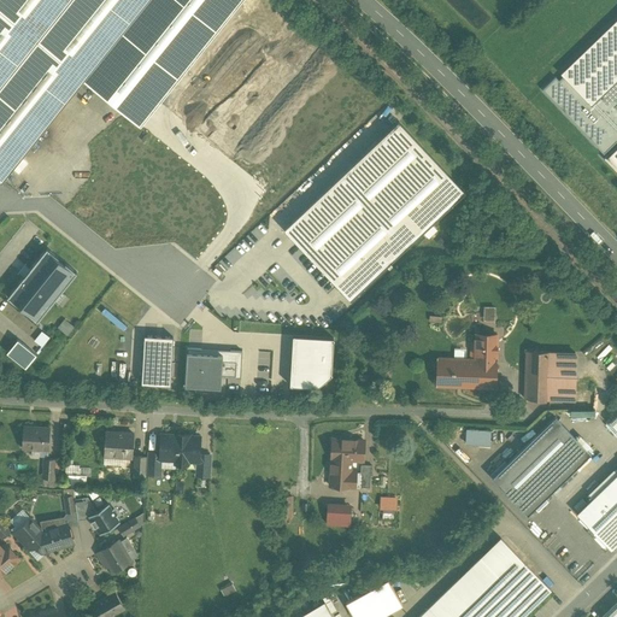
[(0,0),(0,178),(3,181),(84,81),(148,0),(0,0)]
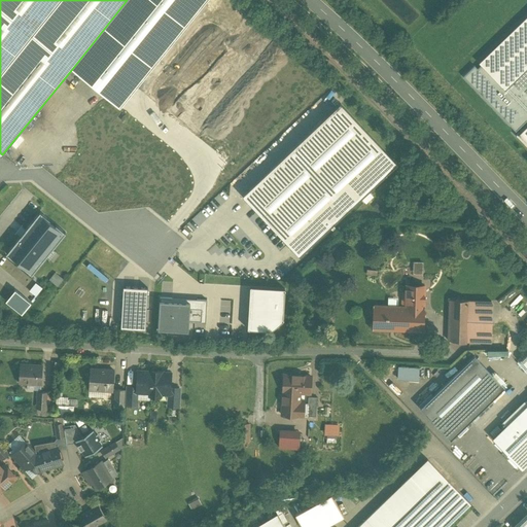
[(205,0),(127,0),(72,69),(119,107),(205,0)]
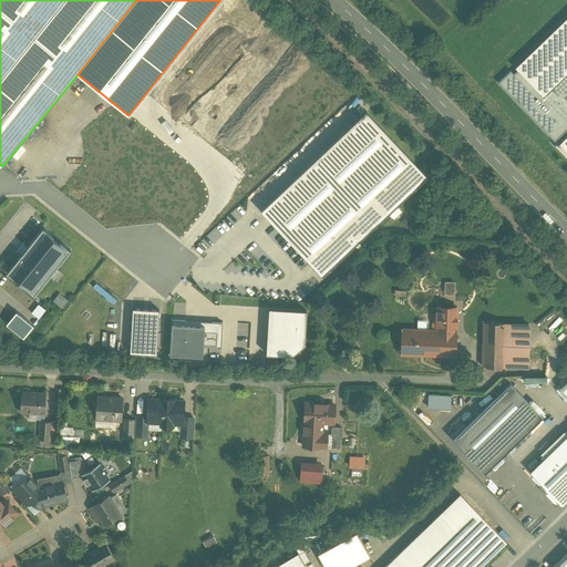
[(566,12),(496,82),(557,144),(566,134),(566,98),(566,12)]
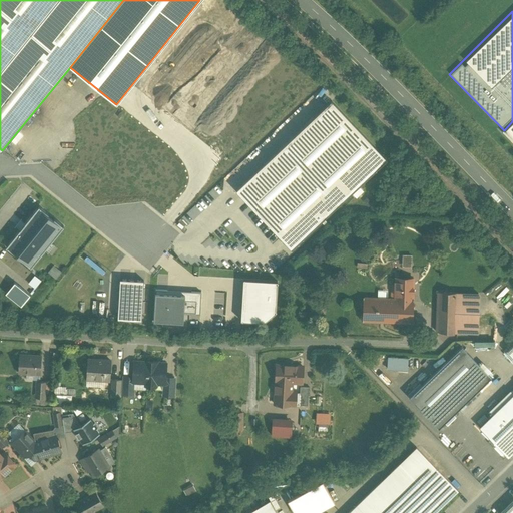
[(235,190),(292,249),(388,159),(332,100),(235,190)]
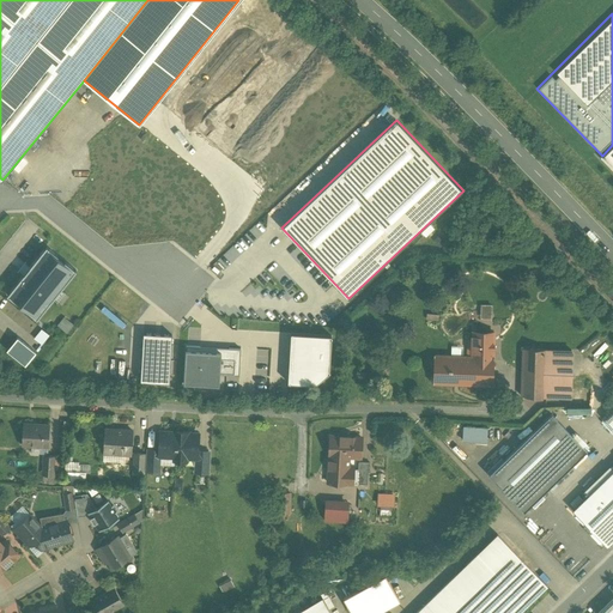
[(612,145),(602,156),(600,158),(612,171),(612,145)]
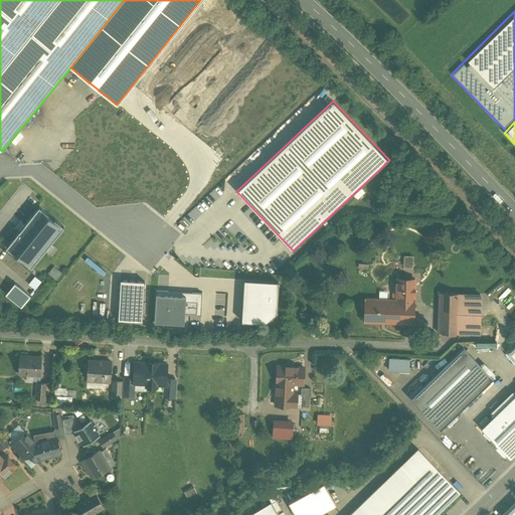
[(39,207),(6,248),(31,269),(64,228),(39,207)]
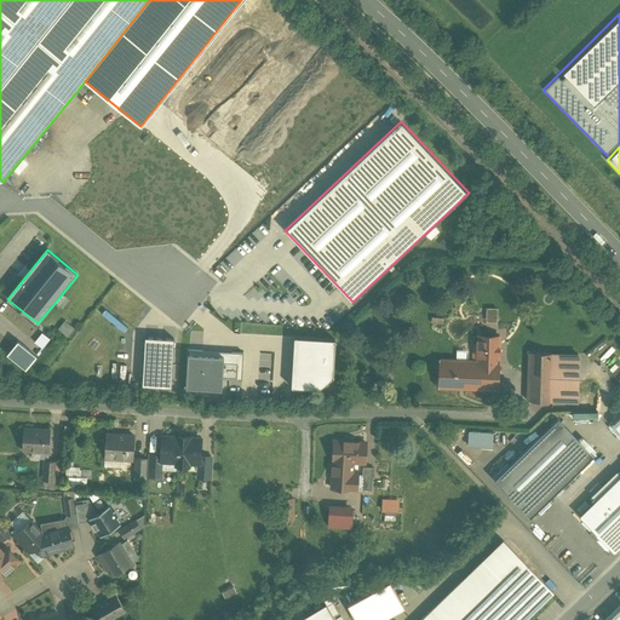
[(499,322),(500,309),(489,309),(489,322),(499,322)]
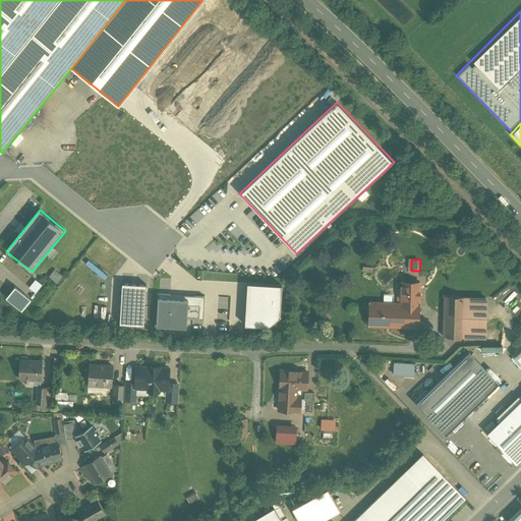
[(51,277),(58,283),(64,277),(56,270),(51,277)]
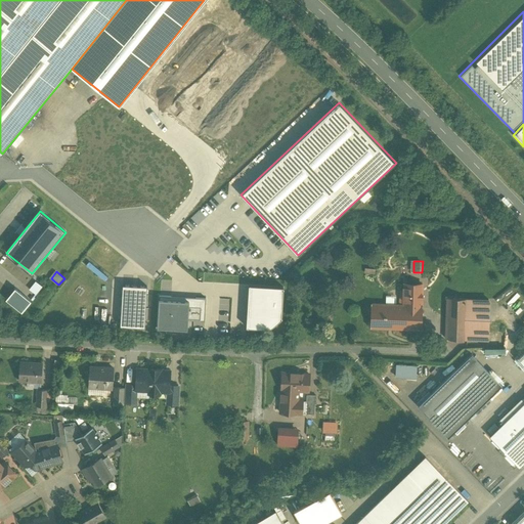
[(38,281),(31,290),(38,295),(44,287),(38,281)]
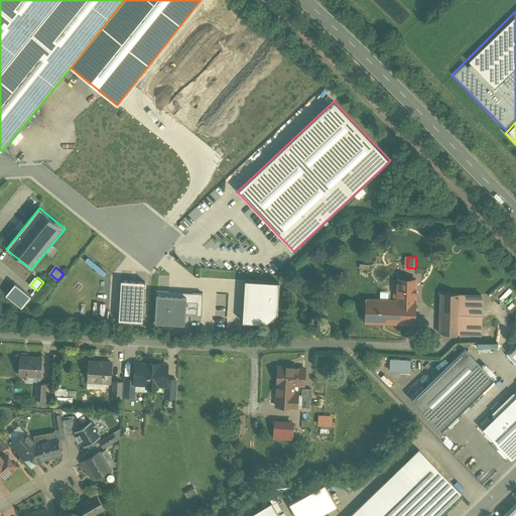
[(416,281),(398,280),(398,292),(397,300),(397,325),(415,326),(416,301),(415,301),(416,281)]
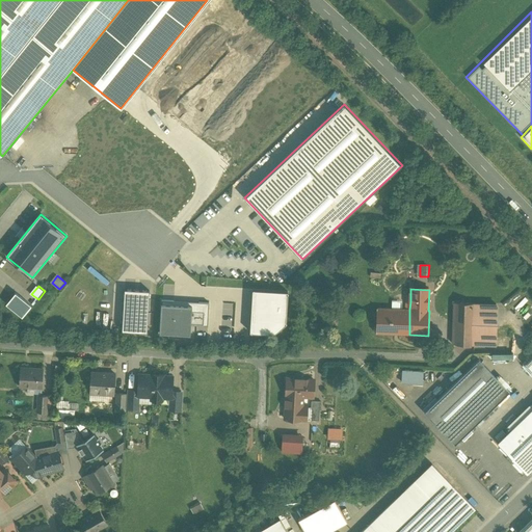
[(32,306),(15,292),(5,304),(23,318),(32,306)]
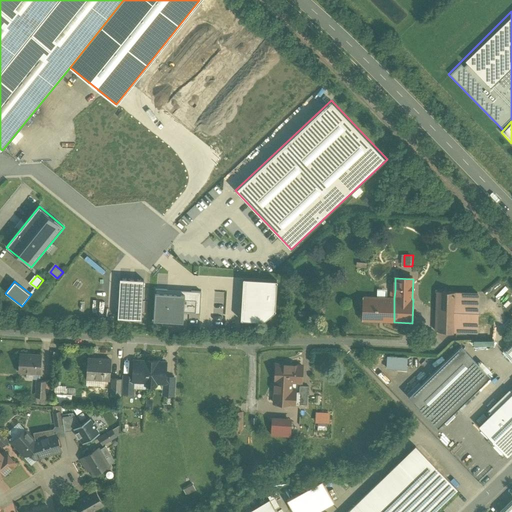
[(120,324),(143,325),(145,285),(122,283),(120,324)]
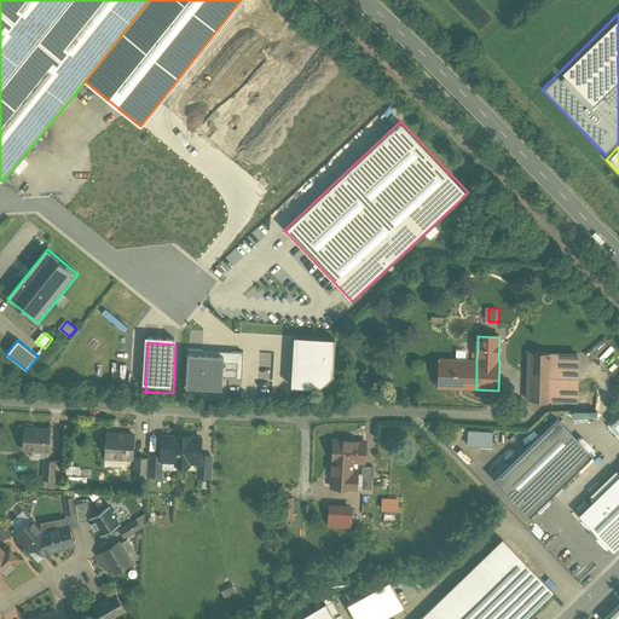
[(337,347),(296,343),(293,393),(320,395),(335,382),(337,347)]
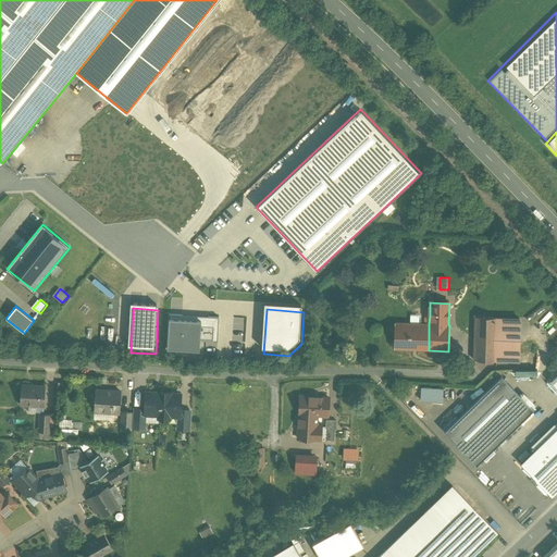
[(224,317),(168,313),(165,354),(201,356),(202,346),(222,347),(224,317)]
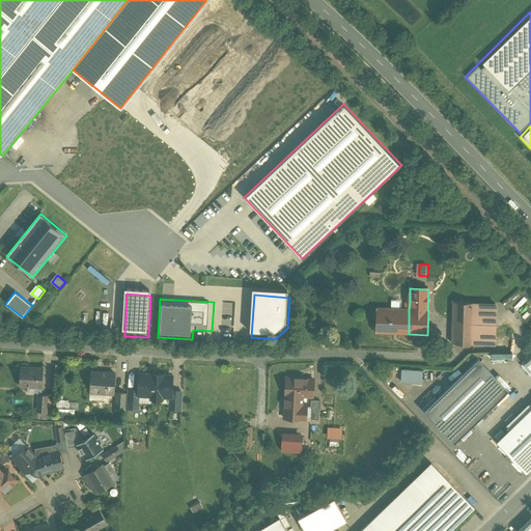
[(474,304),(453,303),(452,344),(473,344),(474,304)]
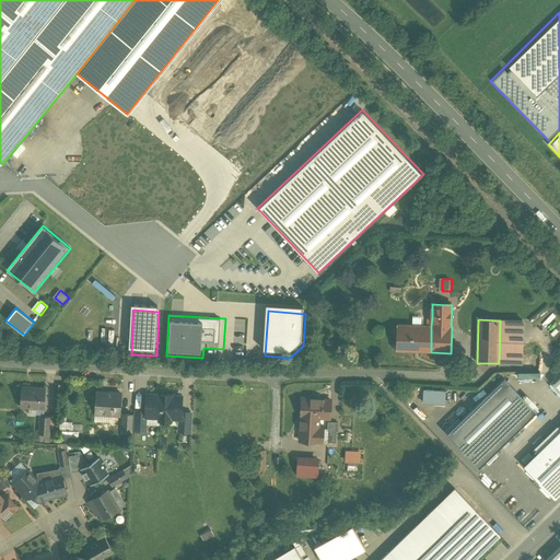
[(524,321),(500,321),(499,363),(523,364),(523,357),(521,357),(521,345),(523,345),(524,321)]
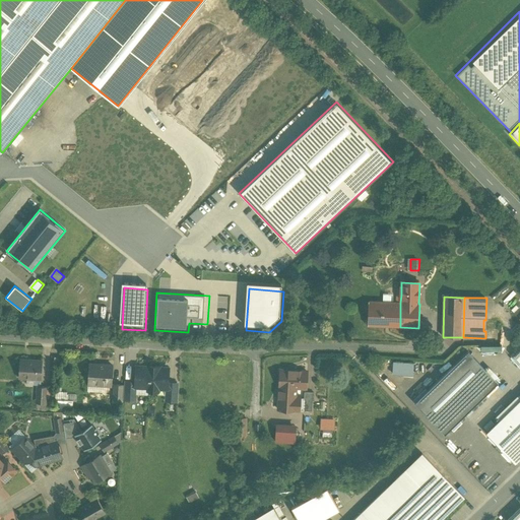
[(396,303),(369,302),(368,318),(366,319),(366,324),(368,325),(368,326),(400,327),(400,303),(396,303)]
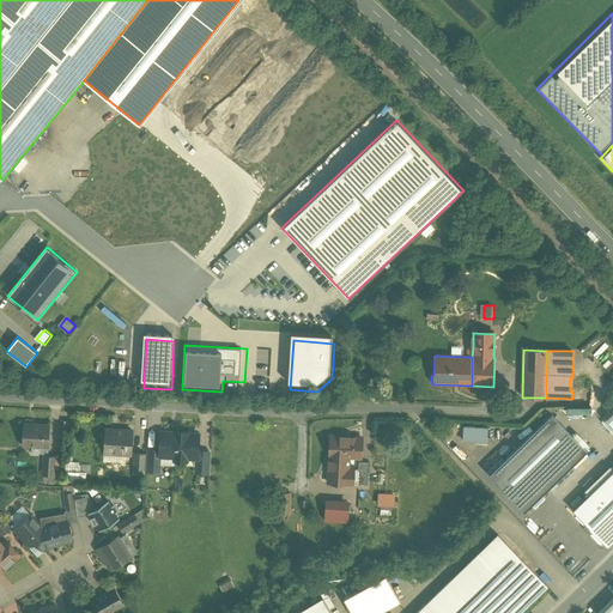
[(572,377),(570,377),(570,390),(572,390),(590,390),(592,377),(572,377)]
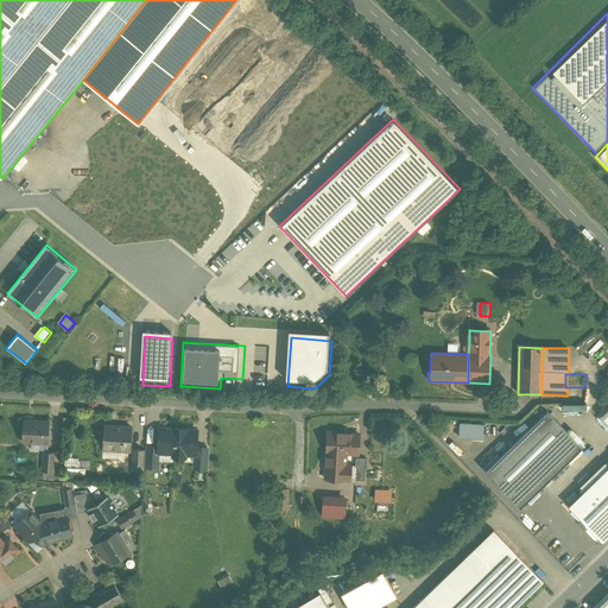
[(607,425),(607,468),(568,507),(602,542),(607,534),(607,409),(600,417),(607,425)]
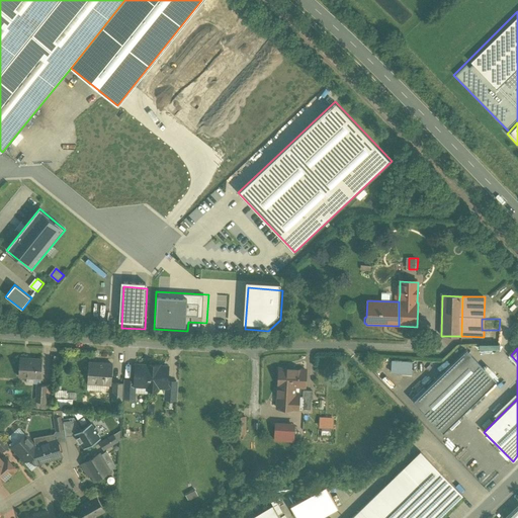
[(466,350),(413,402),(443,433),(449,427),(451,429),(459,421),(457,419),(496,381),(466,350)]
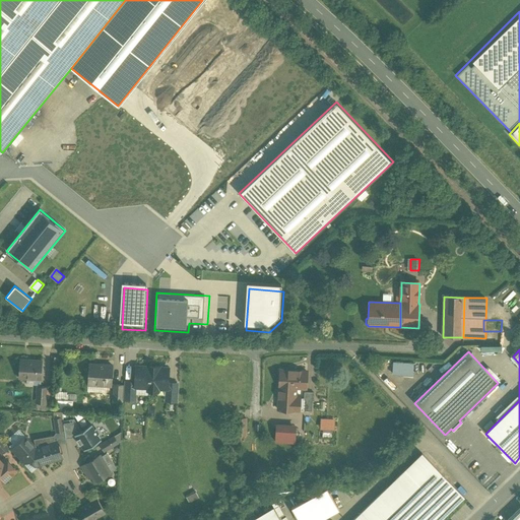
[(43,362),(20,361),(19,378),(42,380),(43,362)]
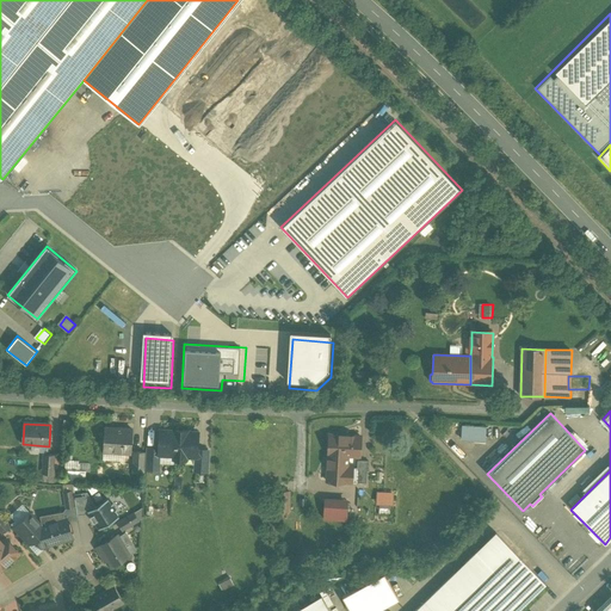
[(466,425),(466,440),(491,440),(491,425),(466,425)]
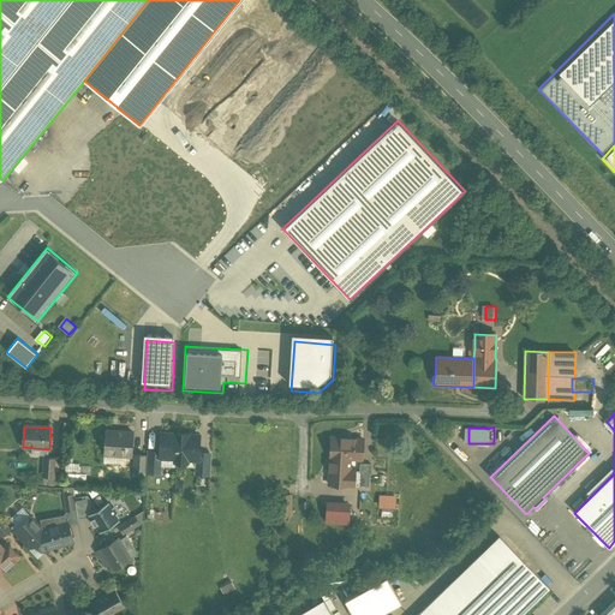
[(133,433),(106,431),(105,455),(132,457),(133,433)]
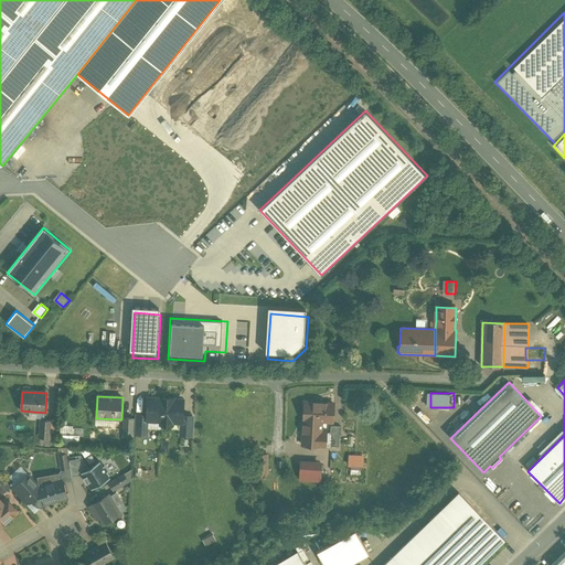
[(161,400),(148,398),(147,415),(147,420),(161,422),(161,425),(171,425),(172,422),(181,423),(182,423),(182,416),(183,401),(173,400),(173,398),(161,398),(161,400)]
